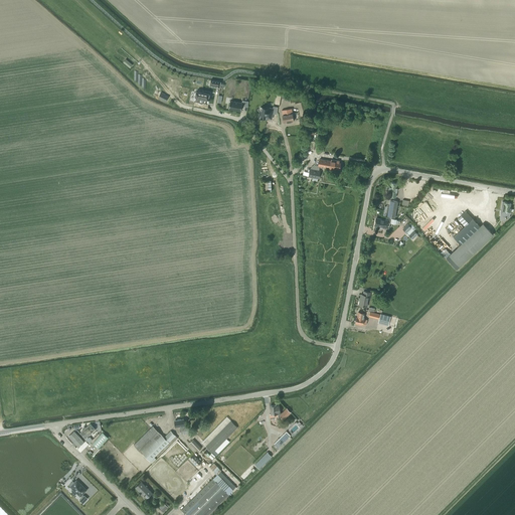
[(126,59),(123,62),(130,68),(133,64),(126,59)]
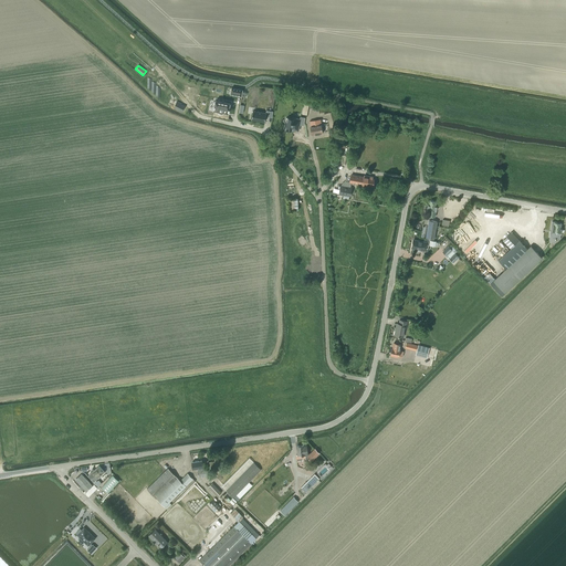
[(231,87),(230,95),(241,96),(243,90),(231,87)]
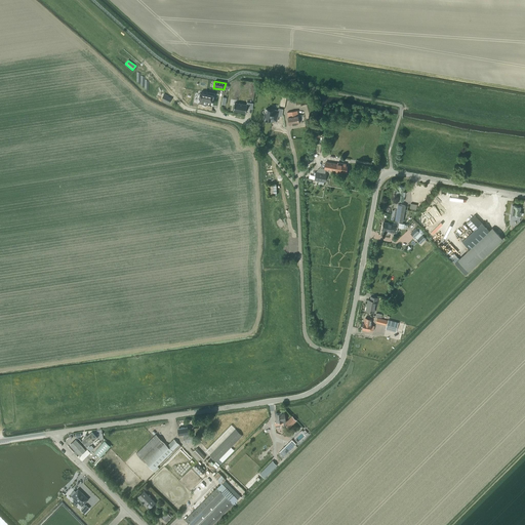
[(164,93),(161,101),(169,104),(171,98),(168,96),(168,95),(164,93)]
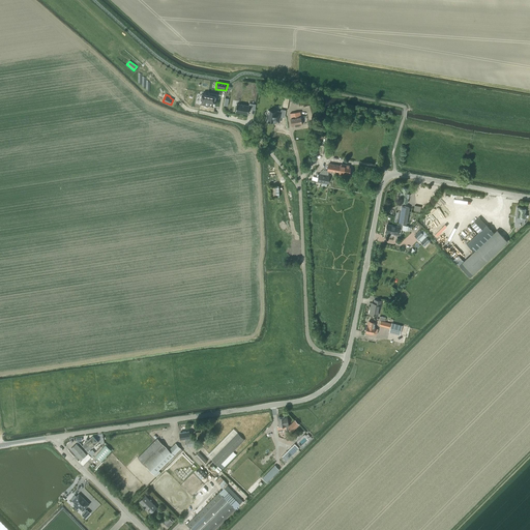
[(202,94),(199,110),(212,112),(215,96),(202,94)]
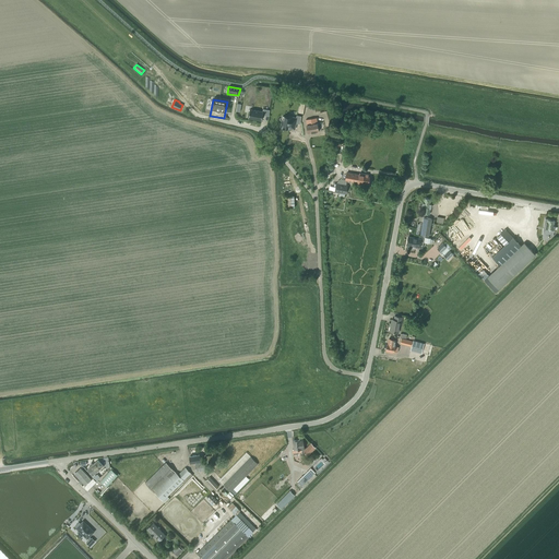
[(261,120),(262,115),(269,116),(270,110),(263,109),(262,111),(250,109),(249,118),(261,120)]
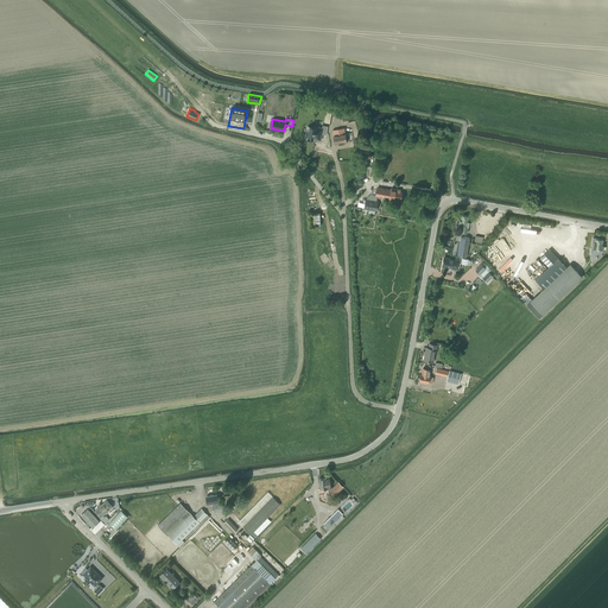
[(308,133),(306,139),(308,139),(309,140),(309,139),(312,140),(312,139),(316,139),(321,140),(321,139),(322,134),(327,134),(328,127),(323,126),(322,128),(315,127),(314,127),(308,126),(306,133),(308,133)]
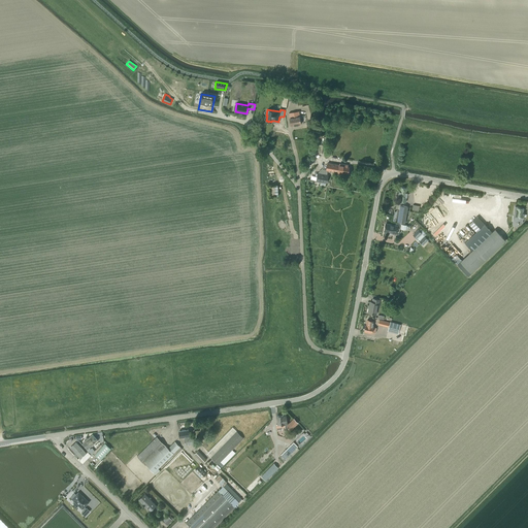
[(299,111),(289,113),(290,118),(291,126),(301,124),(299,111)]
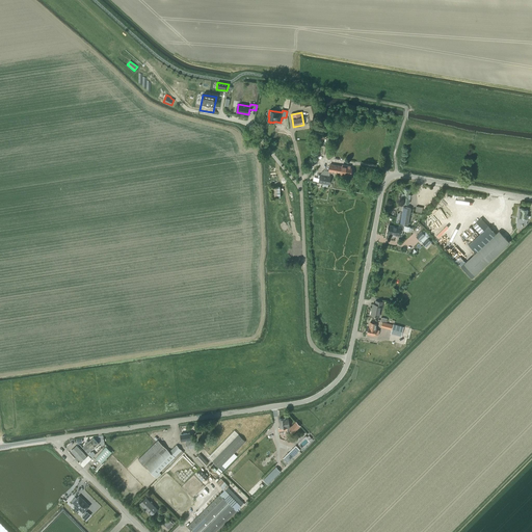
[(329,164),(328,170),(330,171),(341,173),(341,174),(346,175),(346,174),(350,174),(351,168),(350,168),(351,166),(347,165),(347,167),(329,164)]
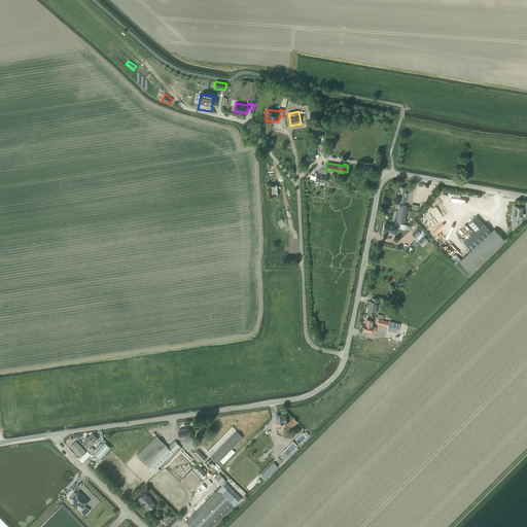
[(317,173),(316,180),(326,182),(327,175),(326,175),(327,170),(325,169),(321,169),(317,173)]
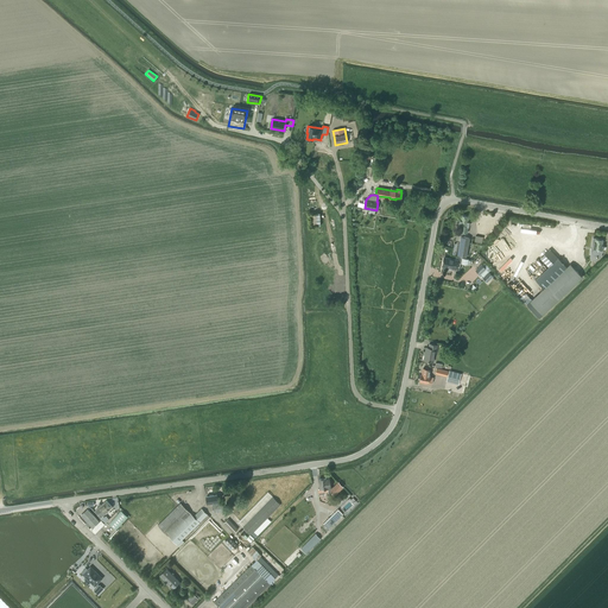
[(458,225),(461,226),(460,232),(467,233),(468,227),(469,222),(468,222),(469,216),(462,215),(461,221),(460,221),(458,225)]
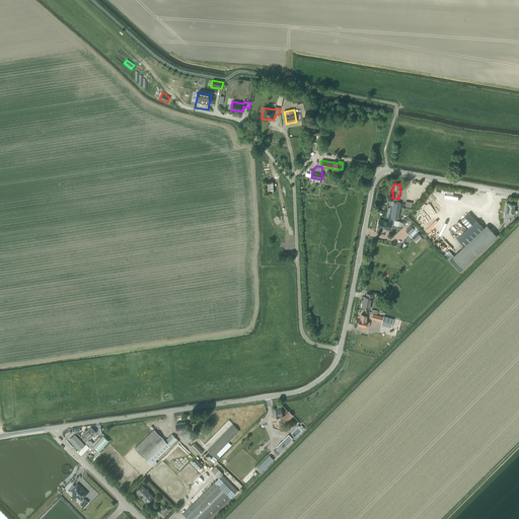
[(397,220),(400,204),(393,202),(390,218),(397,220)]
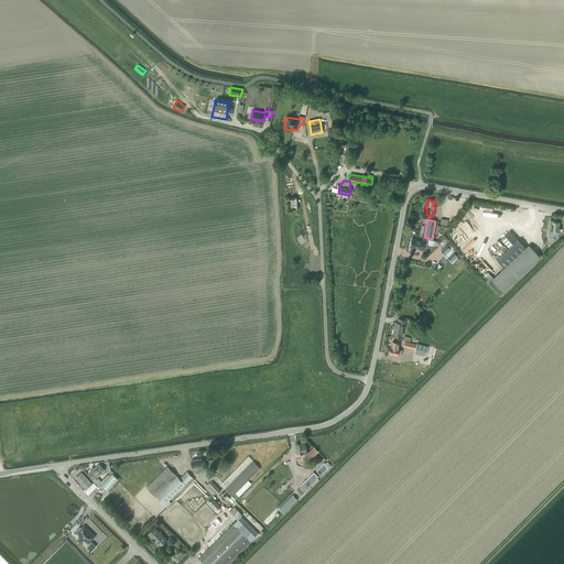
[(557,227),(559,223),(554,221),(550,220),(548,236),(549,237),(548,240),(553,241),(553,237),(557,238),(559,227),(557,227)]
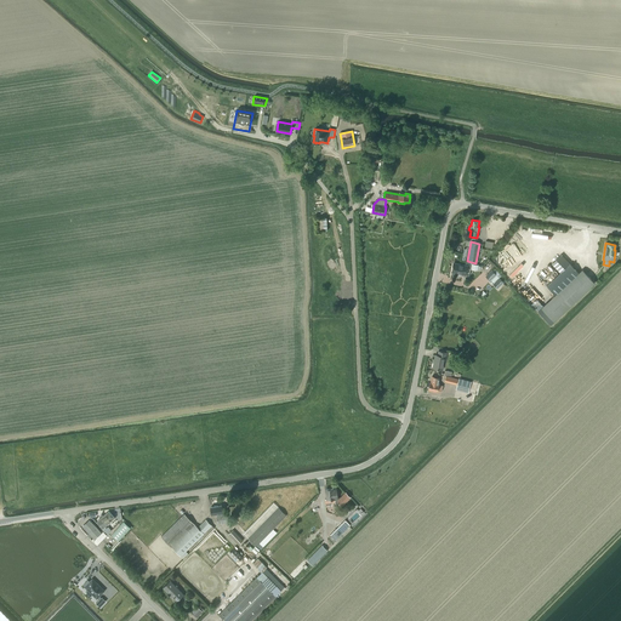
[(556,295),(537,311),(550,324),(594,283),(581,269),(577,273),(560,255),(551,263),(559,273),(546,285),(556,295)]
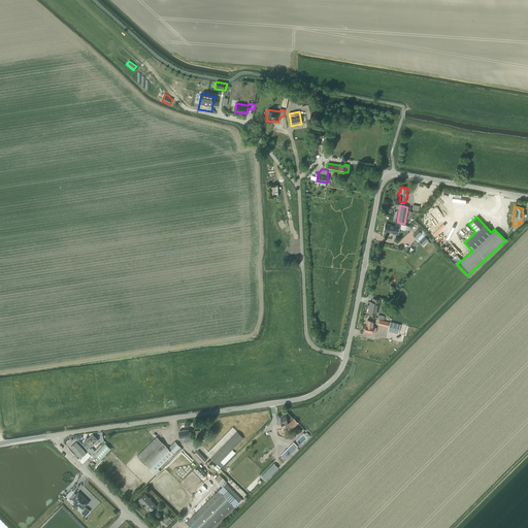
[(386,224),(384,231),(385,231),(384,234),(389,235),(389,232),(396,234),(398,226),(391,224),(391,225),(386,224)]
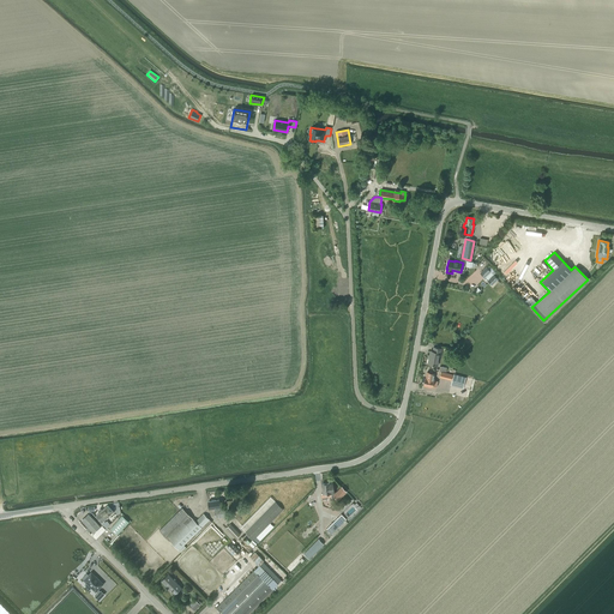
[(486,266),(480,272),(485,277),(483,278),(487,281),(492,286),(498,280),(494,276),(493,275),(495,272),(489,265),(487,268),(486,266)]
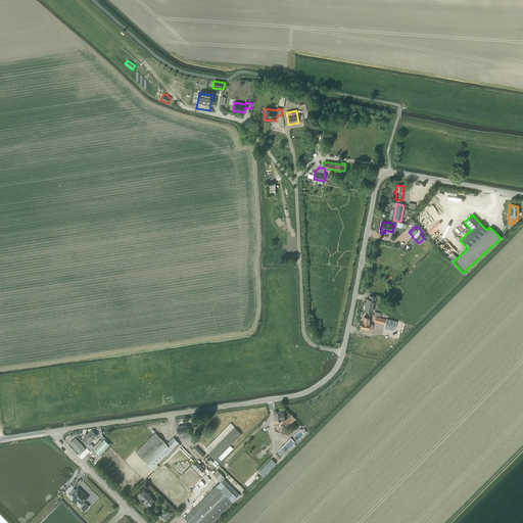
[(367,299),(364,310),(373,312),(374,304),(375,304),(376,297),(369,296),(369,299),(367,299)]
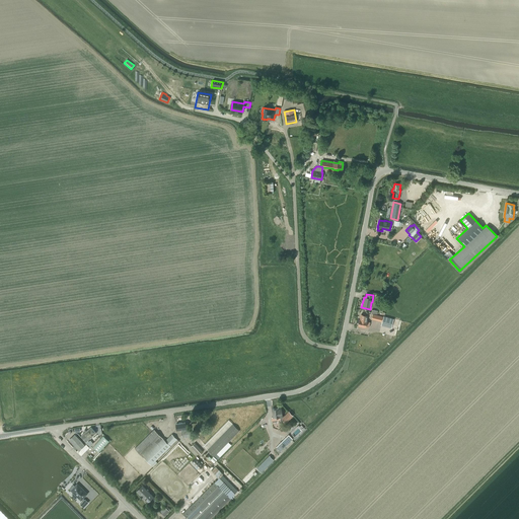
[(359,319),(358,325),(366,327),(366,326),(369,327),(370,322),(367,321),(368,315),(361,314),(360,319),(359,319)]
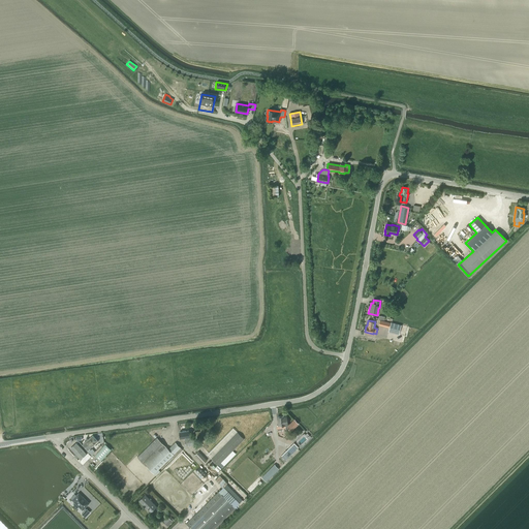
[(391,322),(389,332),(399,335),(401,325),(391,322)]
